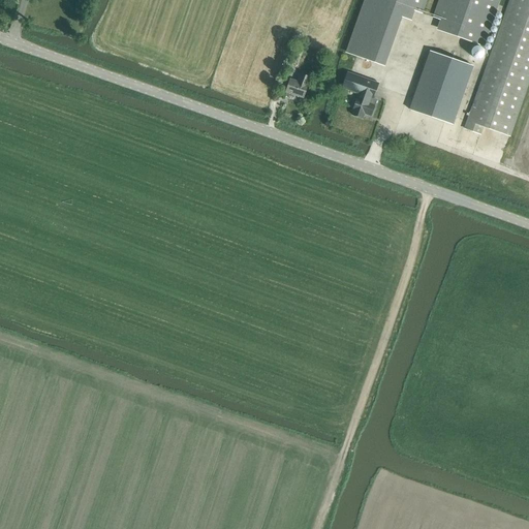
[(369,0),(348,60),(383,71),(407,3),(425,9),(428,0),(369,0)]
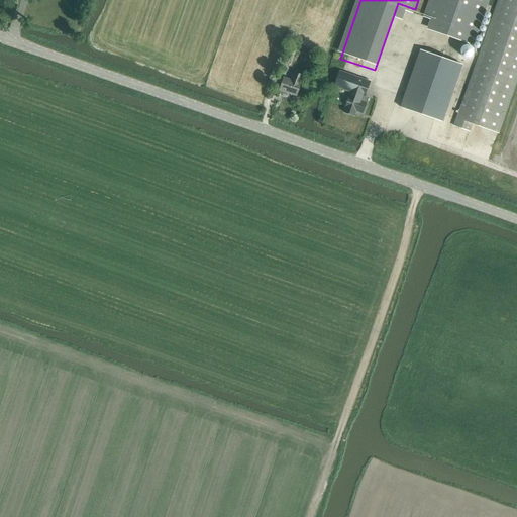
[(444,19),(440,28),(475,40),(489,0),(431,0),(427,13),(444,19)]
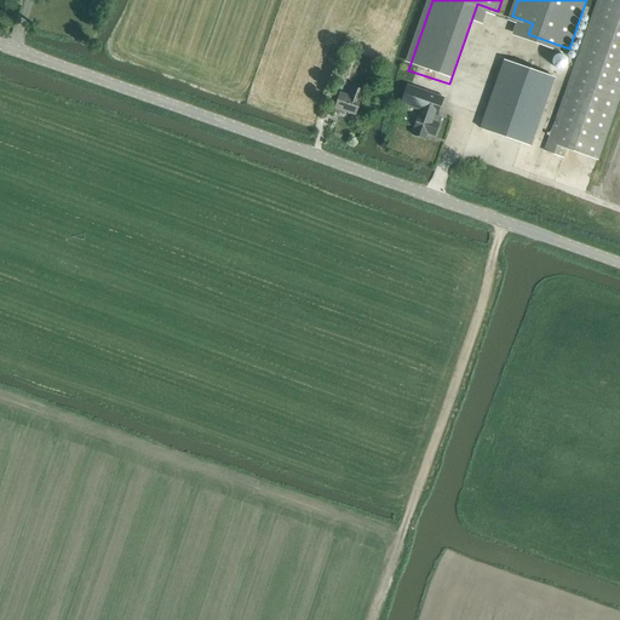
[(563,159),(567,149),(598,161),(619,97),(619,0),(597,0),(545,151),(563,159)]
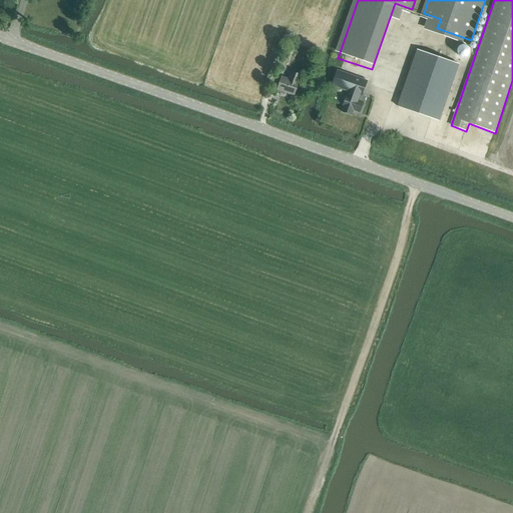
[(398,106),(439,121),(459,65),(417,50),(408,75),(398,106)]
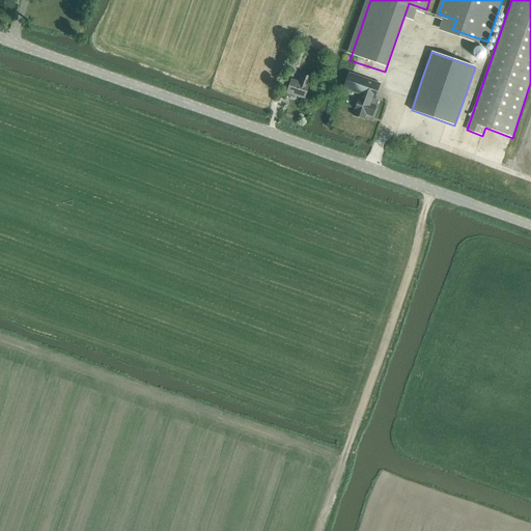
[(375,99),(381,84),(350,73),(343,88),(360,94),(355,111),(356,111),(354,116),(365,119),(366,115),(373,117),(379,100),(375,99)]
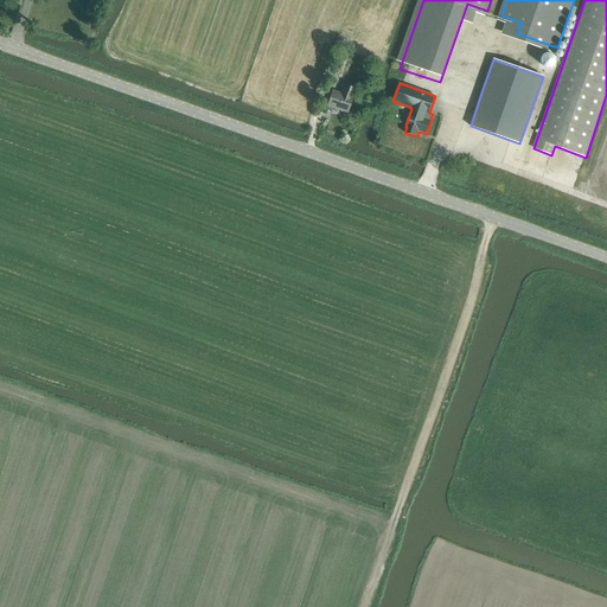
[(328,107),(349,114),(357,89),(351,87),(344,84),(342,93),(333,90),(328,107)]
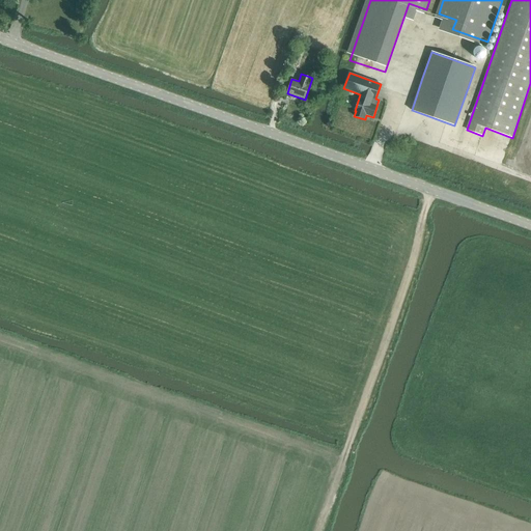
All buildings are outlined.
